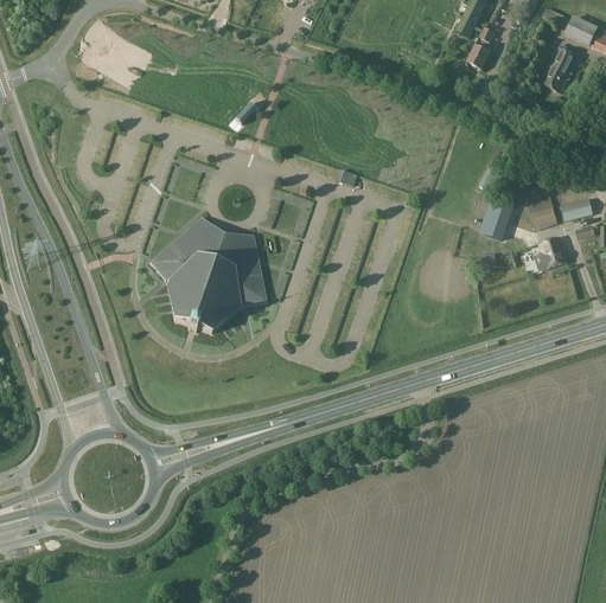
[(470,0),(454,32),(469,39),(473,31),(479,33),(480,31),(474,29),(489,0),(470,0)]
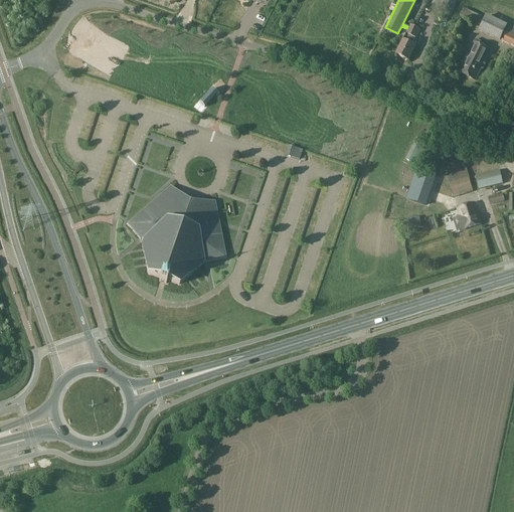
[(443,0),(439,7),(449,12),(455,0),(443,0)]
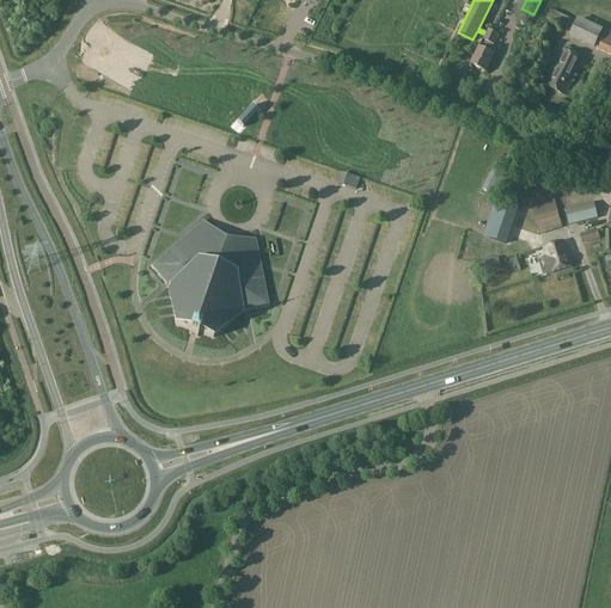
[(483,34),(470,61),(484,68),(492,53),(489,51),(507,13),(496,7),(484,31),(483,34)]
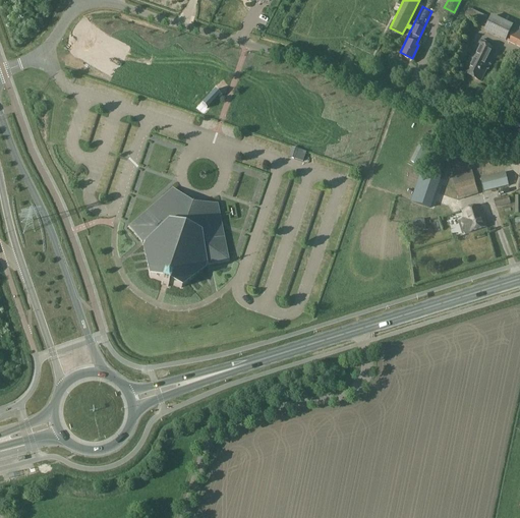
[(471,7),(471,9),(468,14),(468,15),(485,23),(488,16),(471,7)]
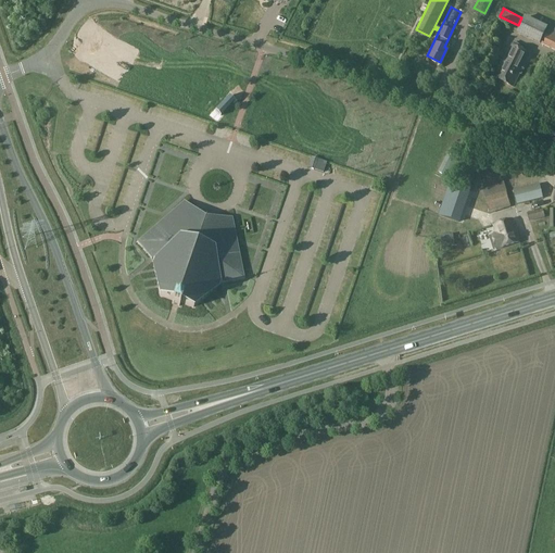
[(521,17),(518,25),(516,30),(539,41),(546,25),(524,14),(521,17)]
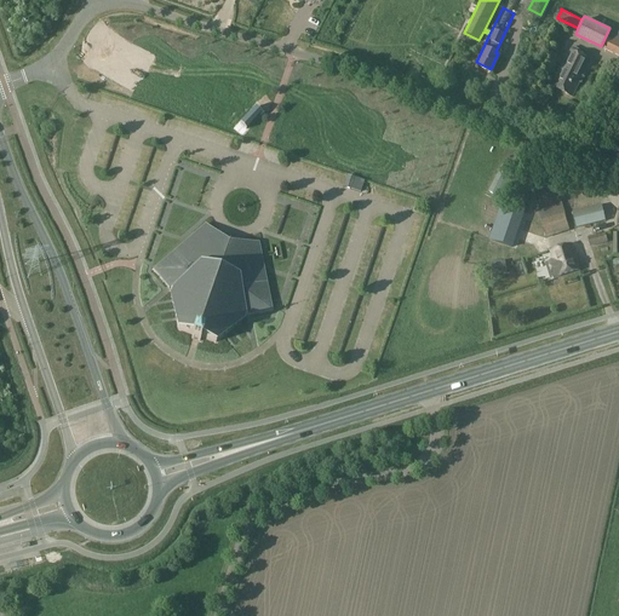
[(602,46),(618,53),(618,29),(612,27),(602,46)]
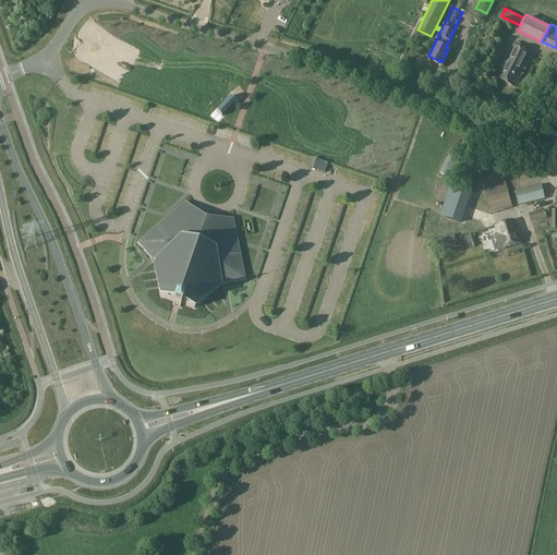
[(495,75),(513,84),(530,51),(519,46),(520,44),(515,40),(512,43),(504,59),(498,57),(496,62),(500,64),(495,75)]
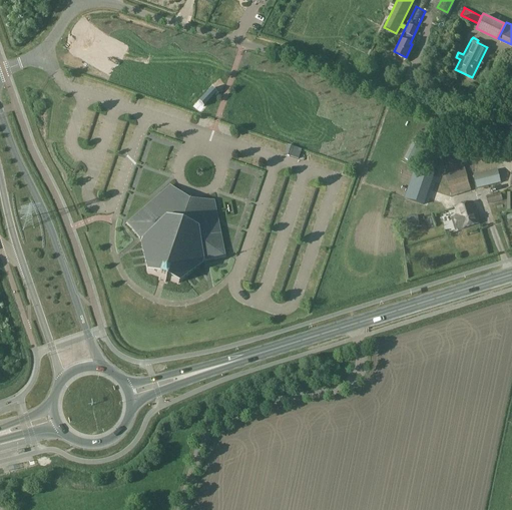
[(132,80),(145,67),(140,62),(127,76),(132,80)]
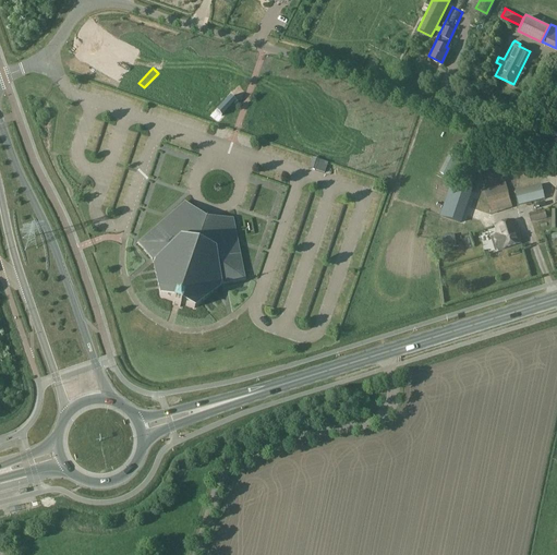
[(148,86),(154,92),(168,76),(162,71),(148,86)]
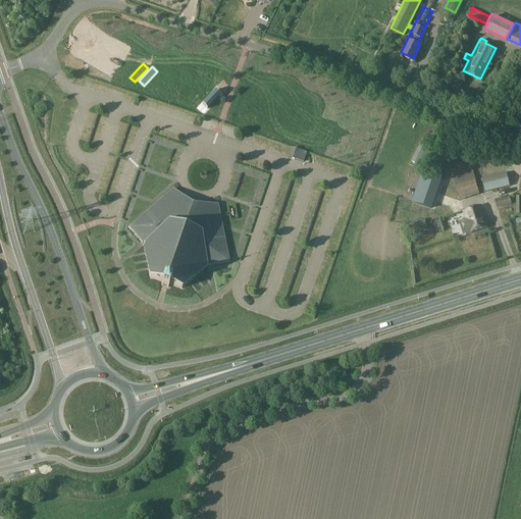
[(148,84),(153,89),(166,74),(161,69),(148,84)]
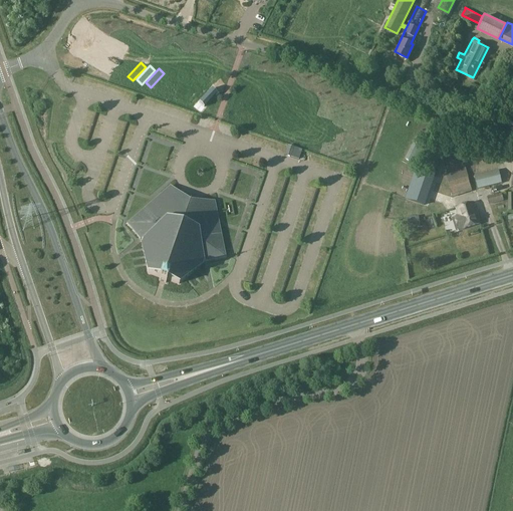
[(155,85),(160,90),(173,76),(168,71),(155,85)]
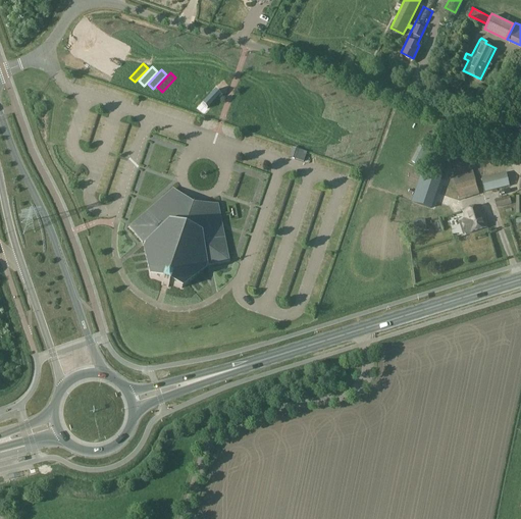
[(178,97),(192,83),(186,78),(172,92),(178,97)]
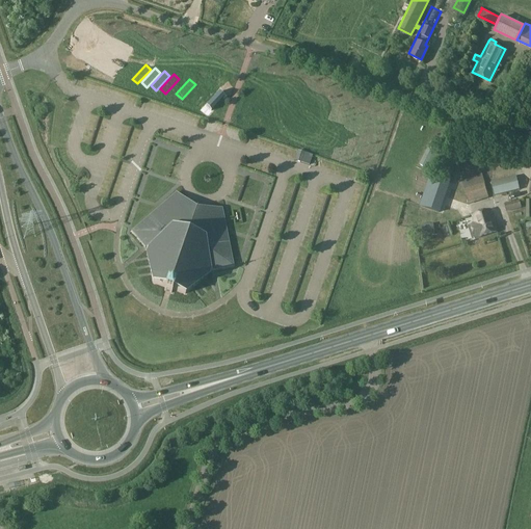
[(186,97),(191,102),(205,87),(200,83),(186,97)]
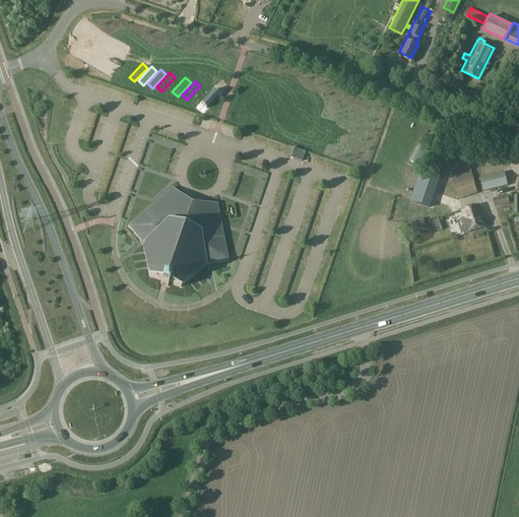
[(196,103),(209,89),(204,84),(191,98),(196,103)]
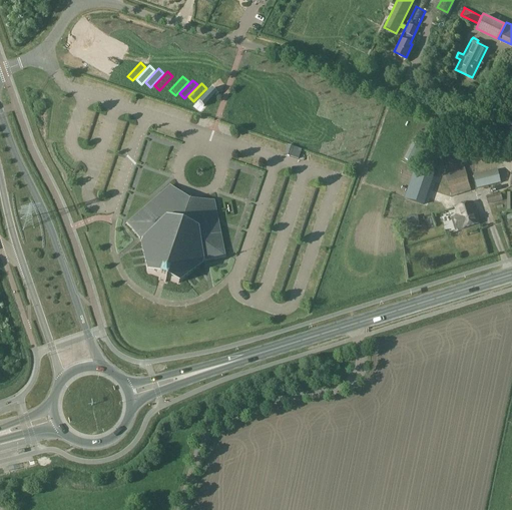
[(215,91),(210,86),(197,100),(202,105),(215,91)]
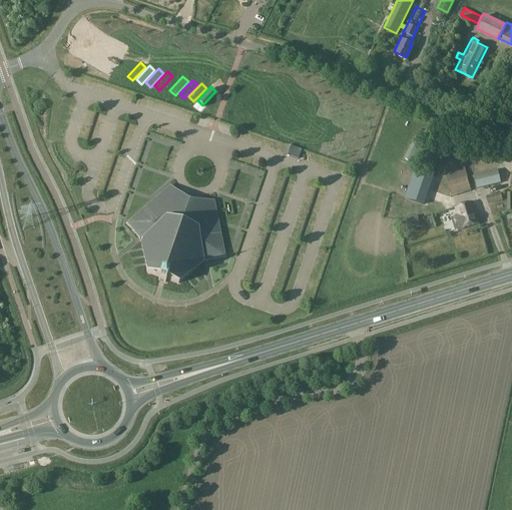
[(244,116),(242,97),(235,97),(237,116),(244,116)]
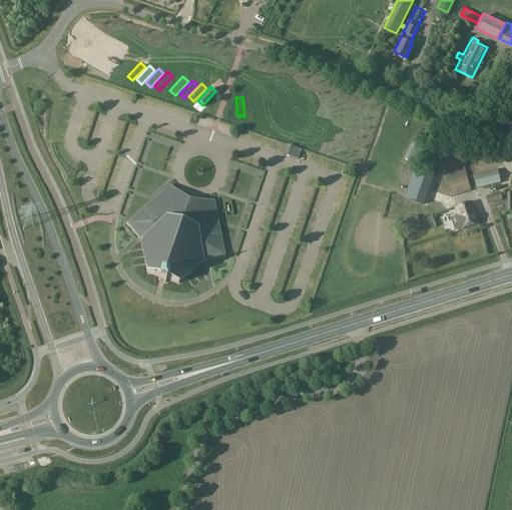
[(253,119),(251,100),(244,100),(246,119),(253,119)]
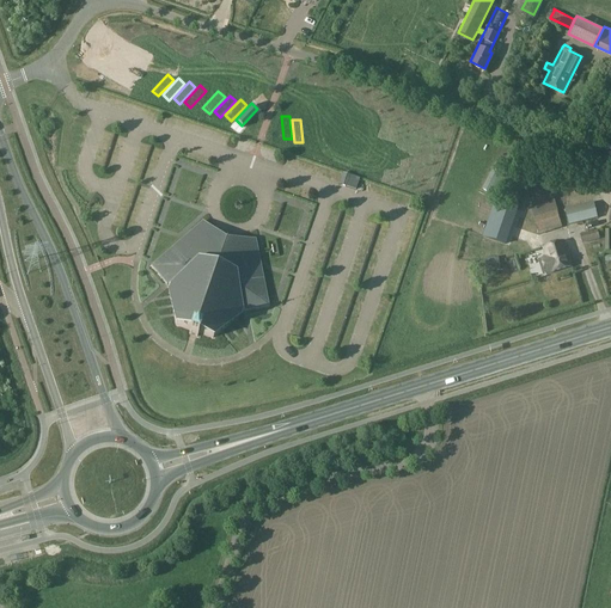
[(107,134),(127,140),(130,127),(110,121),(107,134)]
